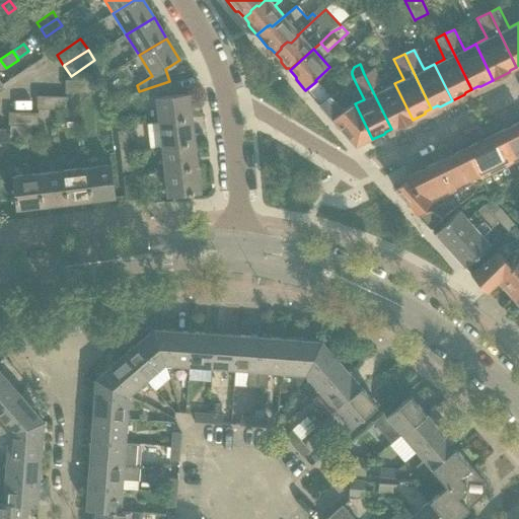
[(374,69),(364,74),(391,129),(397,126),(400,126),(413,120),(394,83),(384,89),(374,69)]
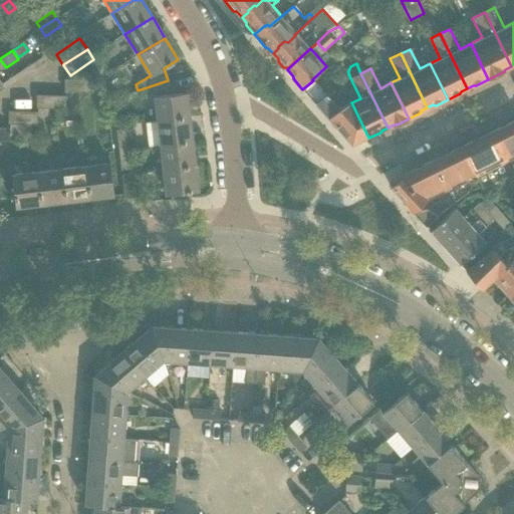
[(64,79),(63,92),(65,92),(93,92),(93,80),(70,79),(64,79)]
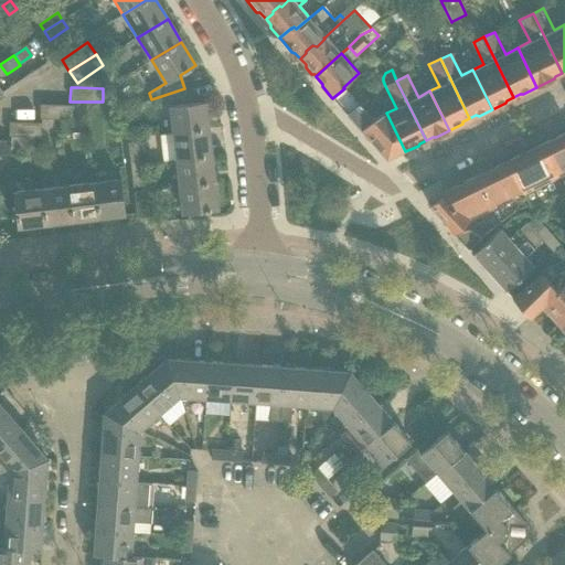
[(169,107),(172,134),(209,129),(205,102),(190,104),(184,88),(151,99),(155,109),(169,107)]
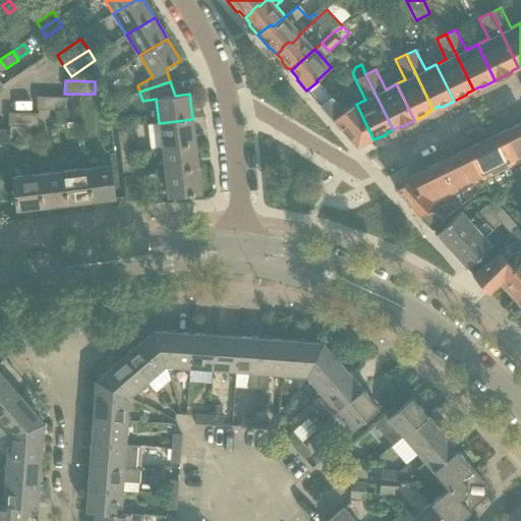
[(317,81),(306,91),(331,117),(356,147),(359,147),(373,139),(356,104),(344,110),(317,81)]
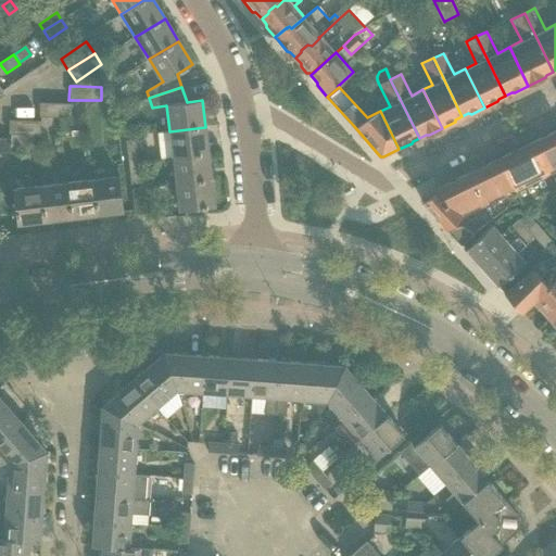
[(39,103),(38,117),(39,117),(70,118),(71,104),(39,103)]
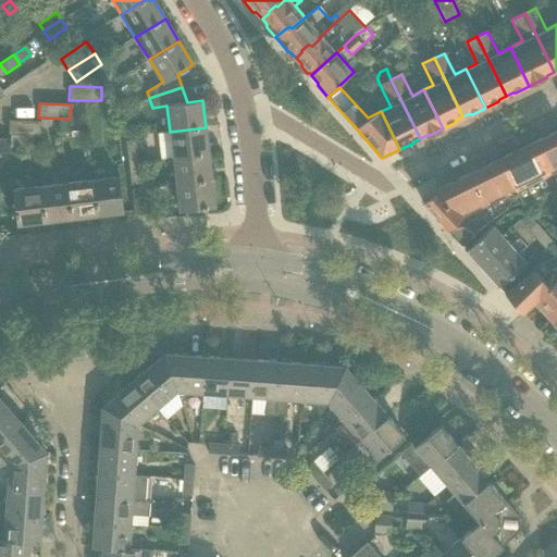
[(9,121),(8,135),(10,135),(39,135),(39,122),(9,121)]
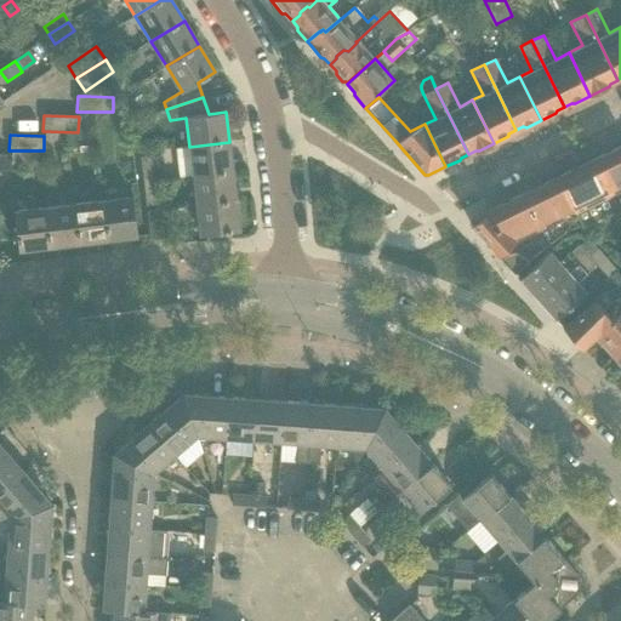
[(189,147),(193,176),(233,171),(229,142),(189,147)]
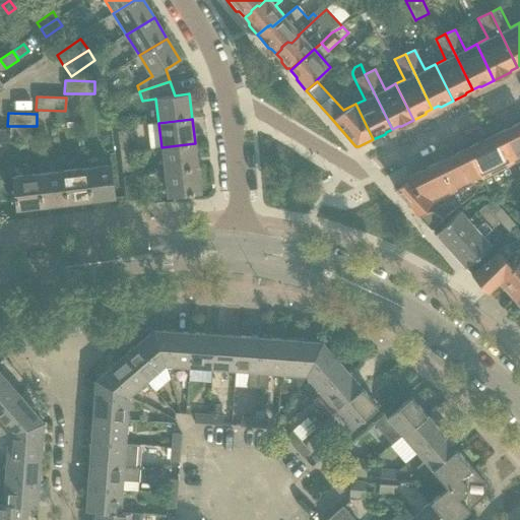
[(519,122),(496,134),(510,165),(519,158),(519,122)]
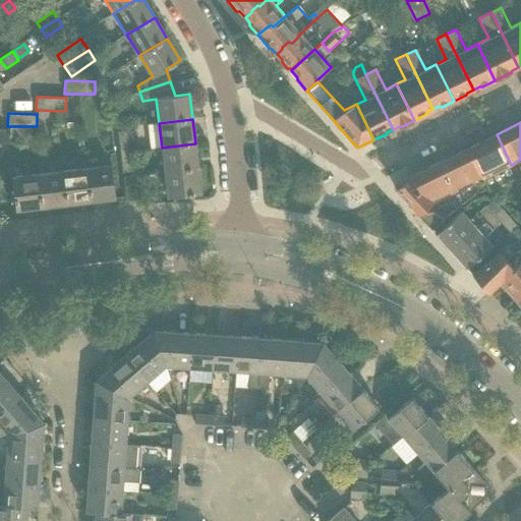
[(0,129),(0,142),(8,143),(9,130),(0,129)]
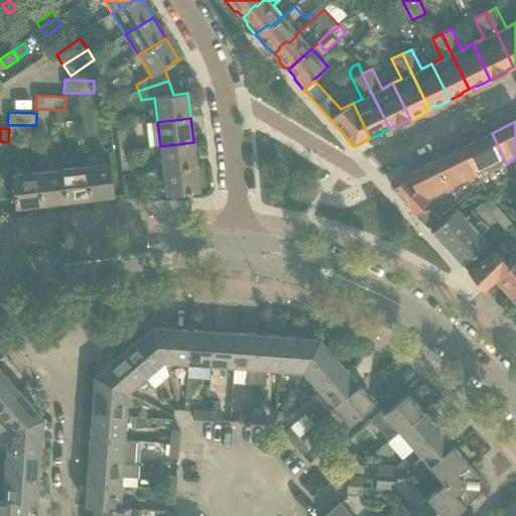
[(116,130),(119,151),(127,150),(125,129),(116,130)]
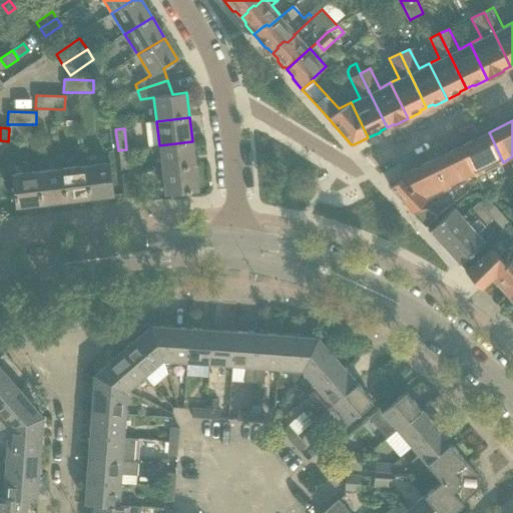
[(489,132),(461,146),(475,176),(490,168),(496,181),(509,175),(503,162),(489,132)]
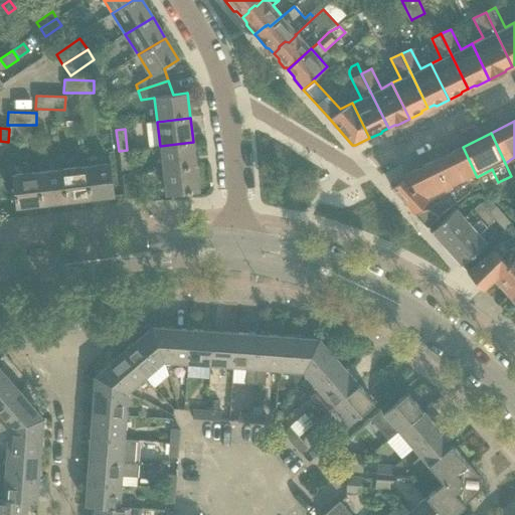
[(192,142),(160,146),(163,170),(195,166),(192,142)]
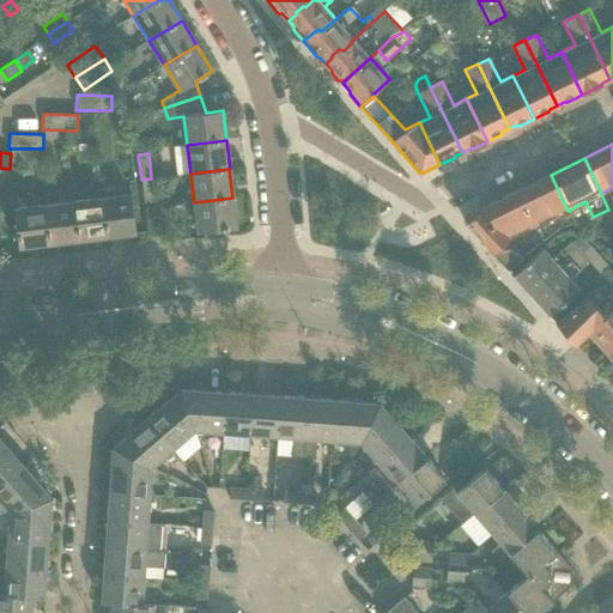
[(550,175),(516,192),(534,226),(541,242),(559,230),(575,225),(550,175)]
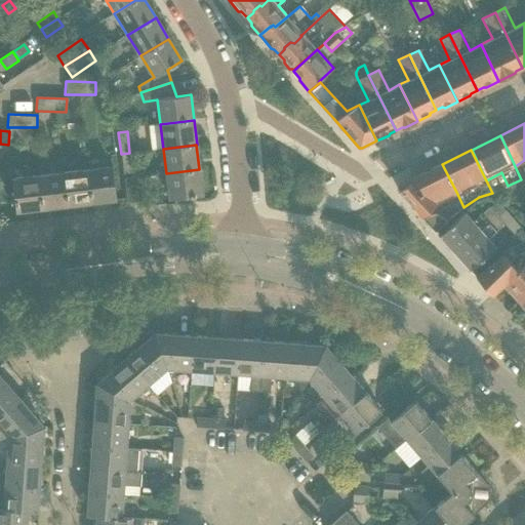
[(129,153),(121,154),(123,174),(131,173),(129,153)]
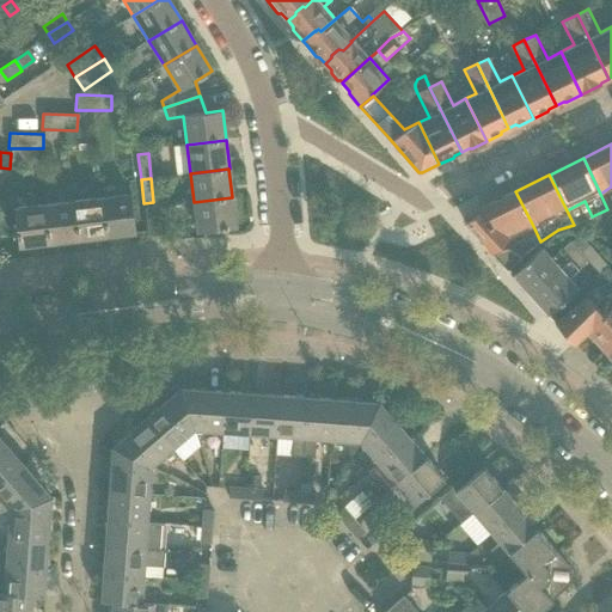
[(515,191),(481,208),(502,250),(501,248),(527,234),(525,230),(533,226),(515,191)]
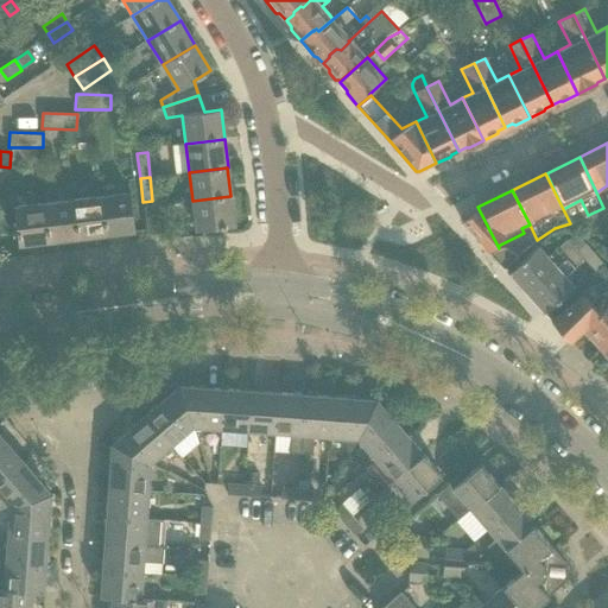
[(128,194),(99,197),(103,235),(133,232),(128,194)]
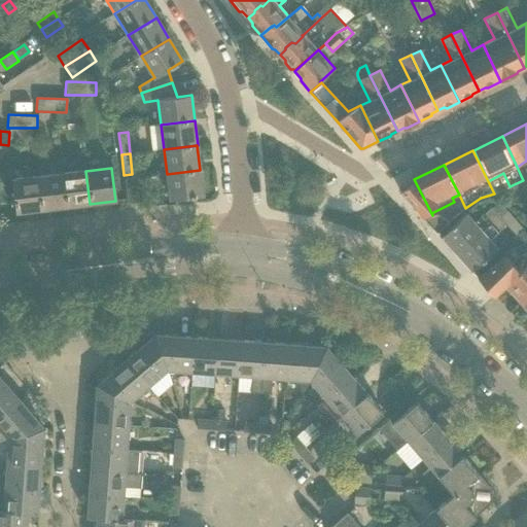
[(200,170),(167,174),(170,200),(203,196),(200,170)]
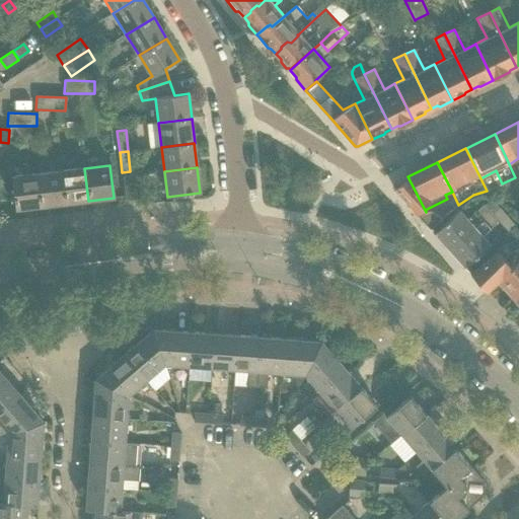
[(84,168),(61,170),(64,204),(88,201),(84,168)]
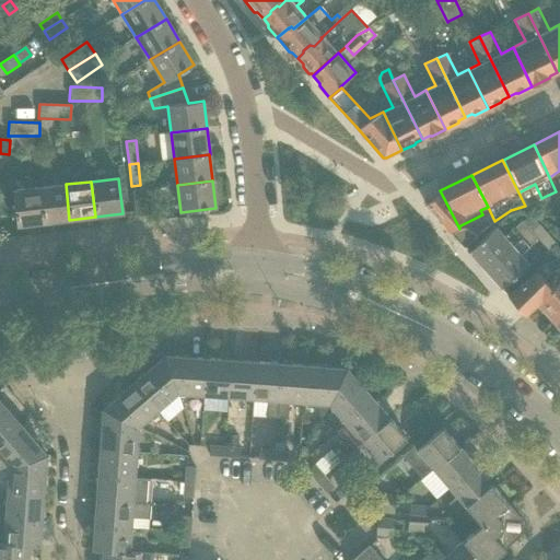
[(66,184),(39,187),(43,223),(69,220),(66,184)]
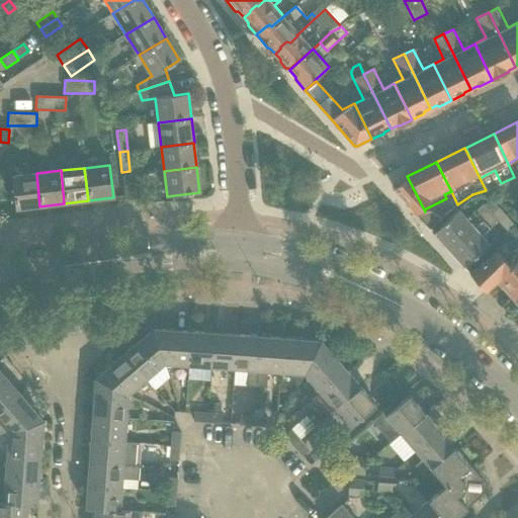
[(36,173),(11,176),(15,209),(39,206),(36,173)]
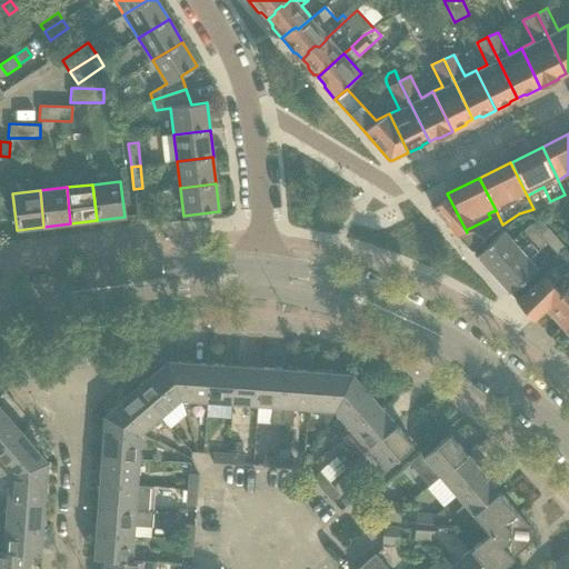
[(133,193),(137,221),(152,219),(149,192),(133,193)]
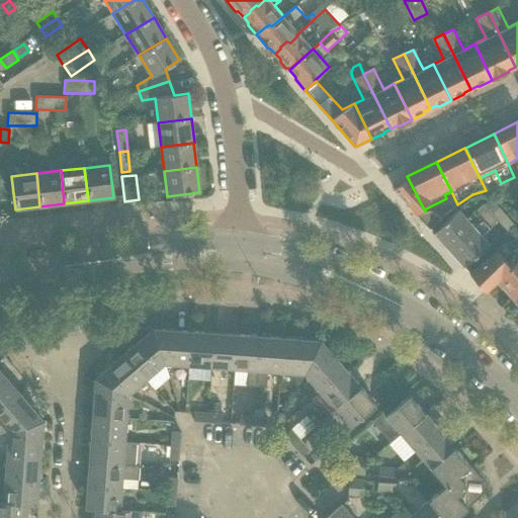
[(407,176),(393,188),(429,229),(441,219),(430,210),(425,211),(407,176)]
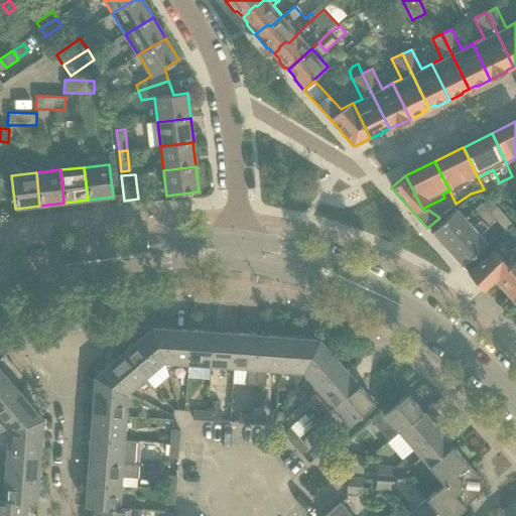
[(488,197),(481,203),(489,211),(495,205),(488,197)]
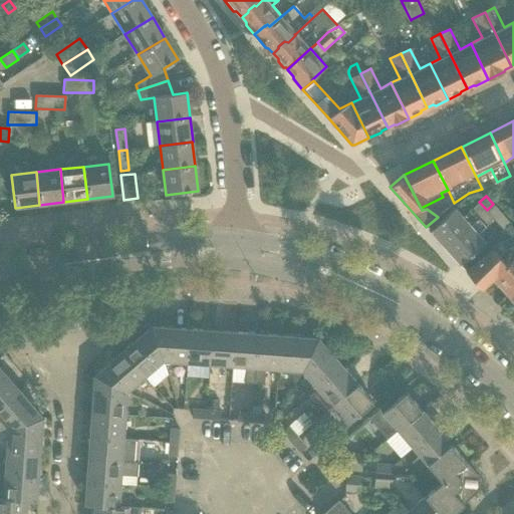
[(430,231),(445,248),(487,210),(479,202),(464,216),(456,208),(430,231)]
